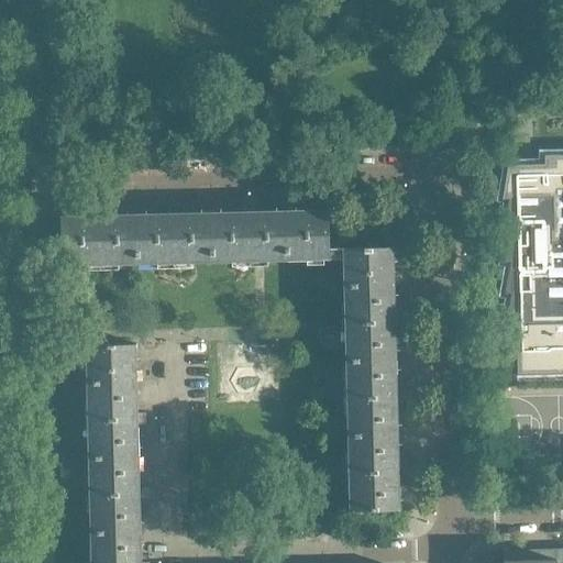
[(562,240),(551,241),(551,230),(554,230),(553,196),(509,197),(503,231),(505,231),(505,230),(509,230),(504,262),(506,263),(506,261),(510,262),(505,294),(506,294),(507,293),(511,294),(504,333),(516,333),(517,375),(562,373),(562,240)]
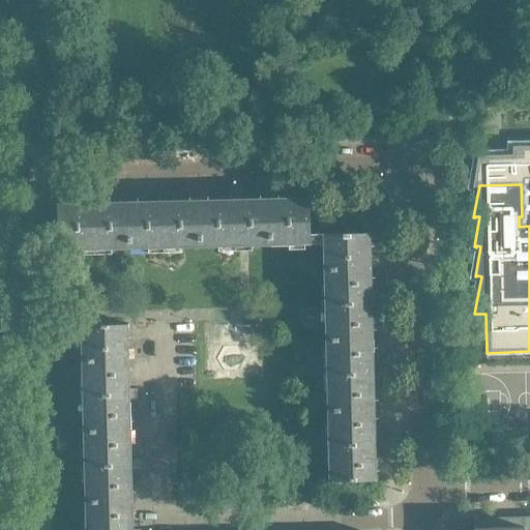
[(311,244),(310,218),(310,197),(269,198),(270,245),(311,244)]
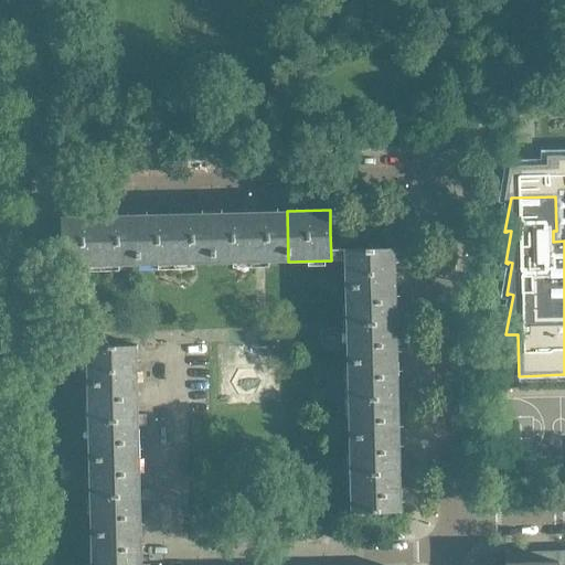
[(288,262),(287,211),(212,213),(213,264),(288,262)]
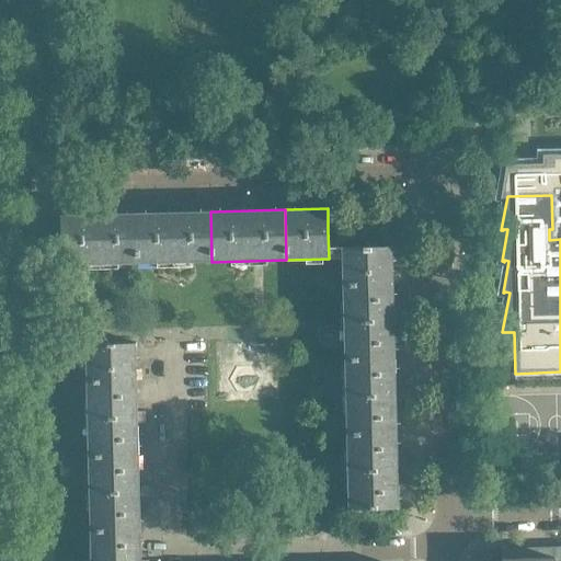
[(212,262),(210,212),(136,213),(137,263),(212,262)]
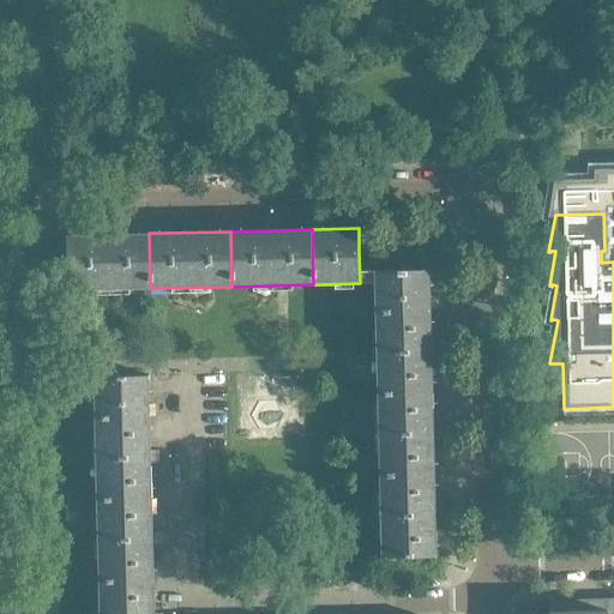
[(150,288),(149,233),(66,235),(67,290),(150,288)]
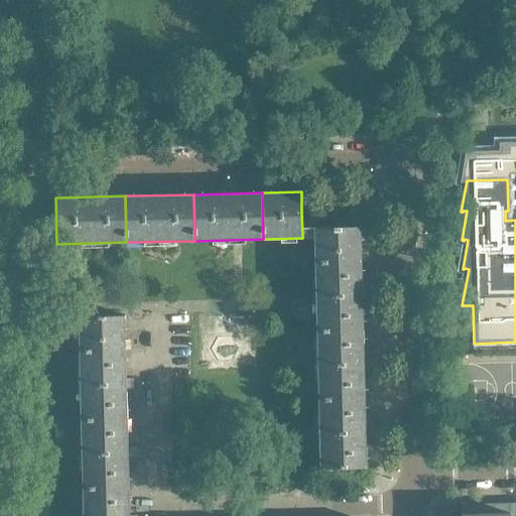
[(361,252),(361,233),(361,226),(314,227),(314,262),(361,261),(361,260),(365,260),(365,252),(361,252)]
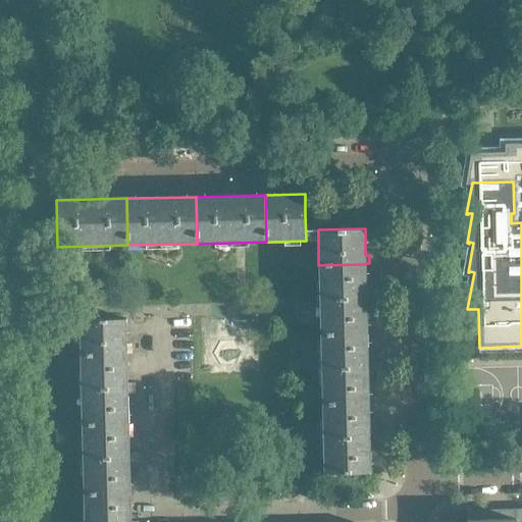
[(367,333),(366,294),(365,264),(318,265),(320,334),(367,333)]
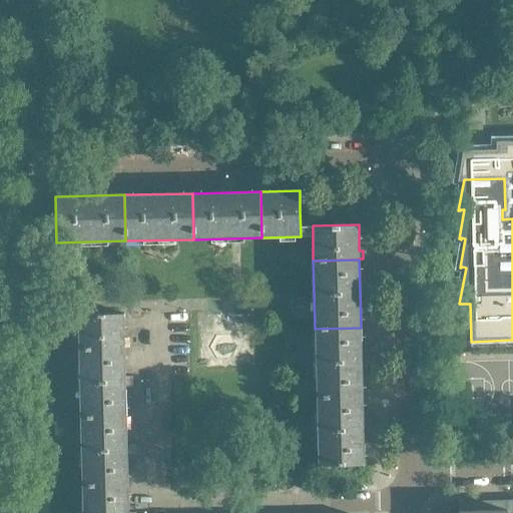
[(124,339),(124,330),(124,313),(78,314),(79,349),(124,348),(124,347),(128,347),(128,339),(124,339)]
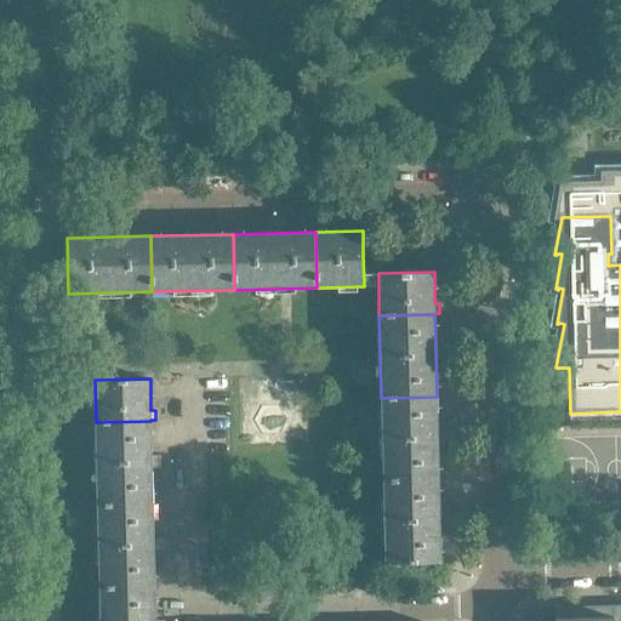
[(439,479),(438,432),(437,397),(381,398),(383,480),(439,479)]
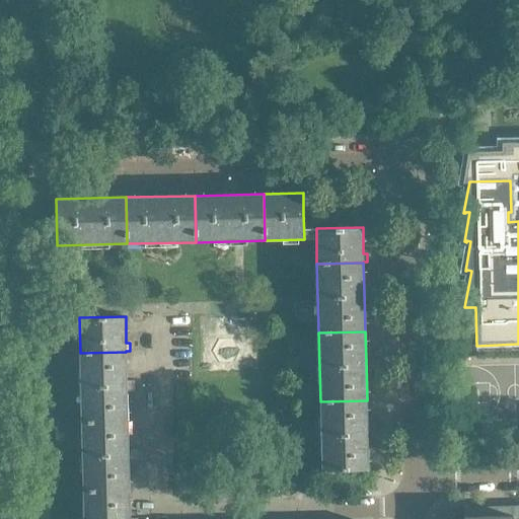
[(128,421),(127,381),(126,352),(80,353),(81,422),(128,421)]
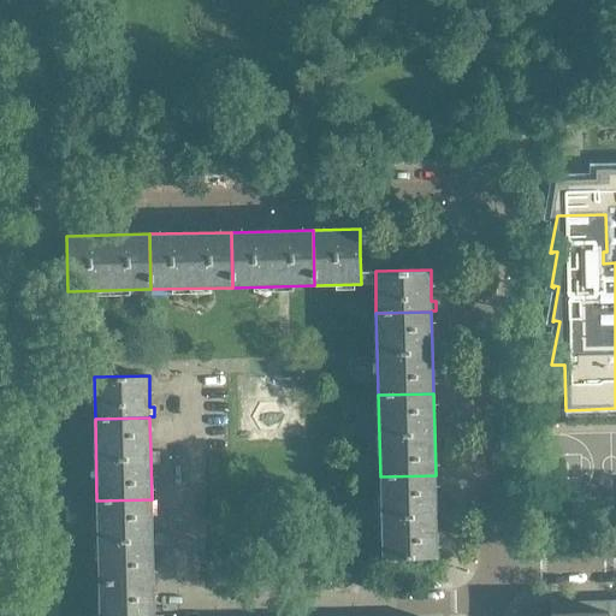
[(437,557),(436,510),(436,475),(380,477),(381,560),(437,557)]
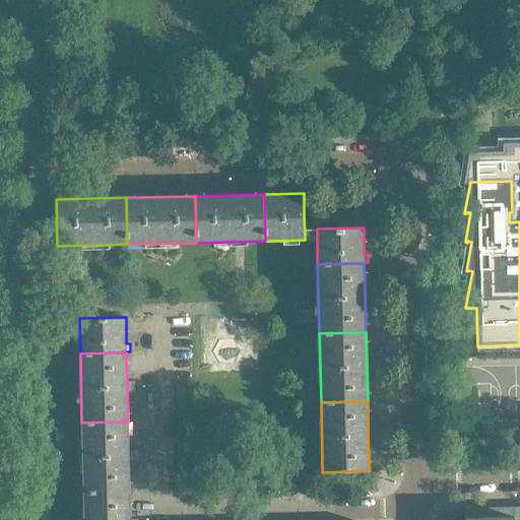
[(130,491),(129,451),(128,421),(81,423),(83,492),(130,491)]
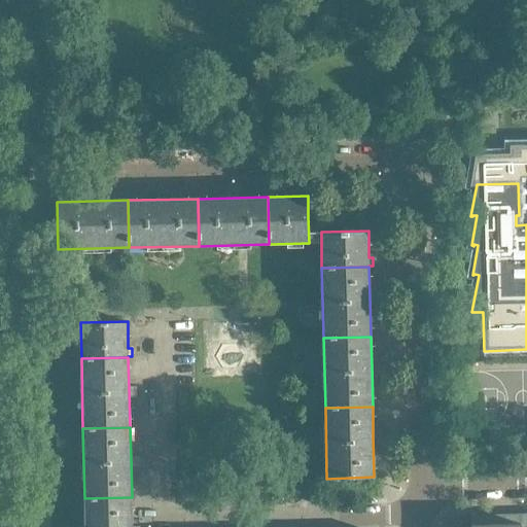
[(132,526),(133,526),(132,497),(84,498),(84,526),(132,526)]
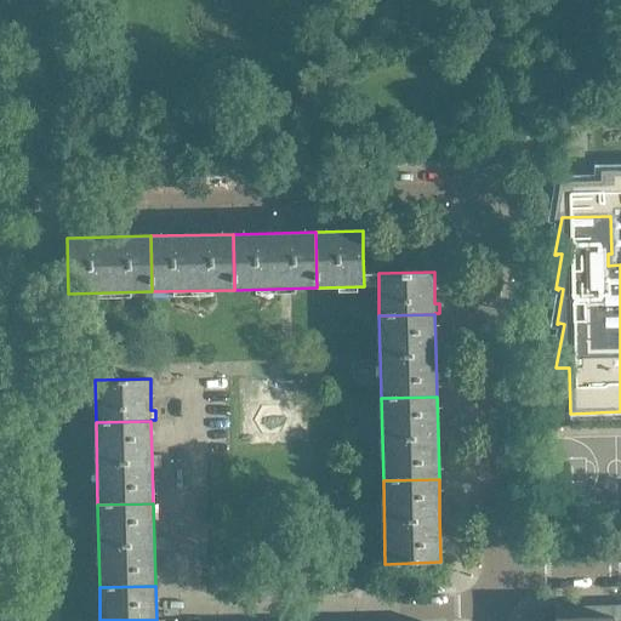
[(620,620),(620,604),(556,607),(556,620),(620,620)]
